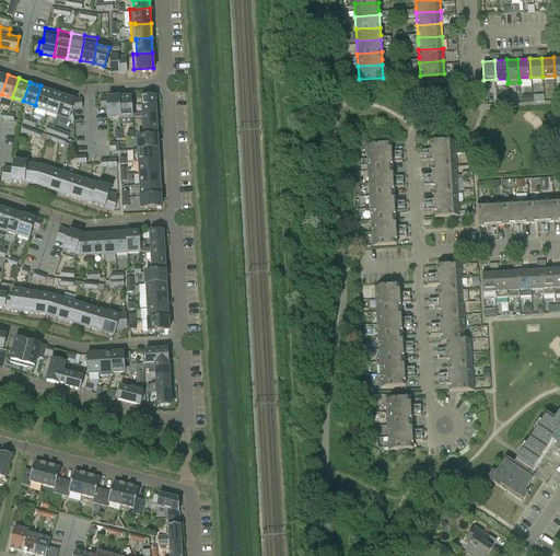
[(35,105),(33,111),(44,114),(46,108),(53,90),(41,85),(35,105)]
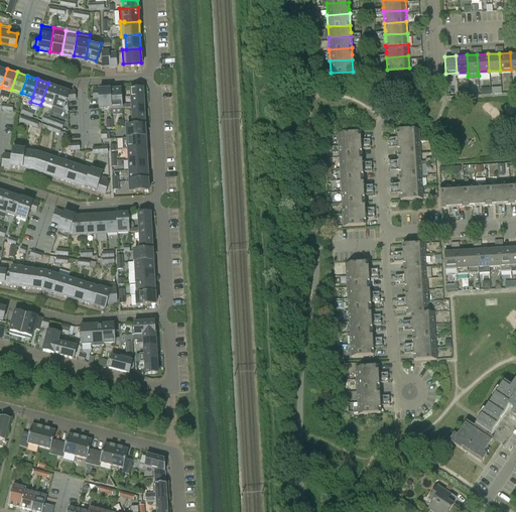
[(48,83),(42,100),(52,104),(58,86),(48,83)]
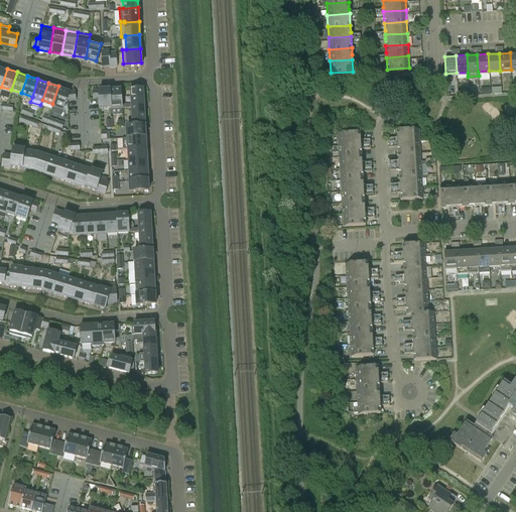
[(132,103),(143,102),(142,85),(131,86),(132,101),(122,101),(122,105),(132,104),(132,103)]
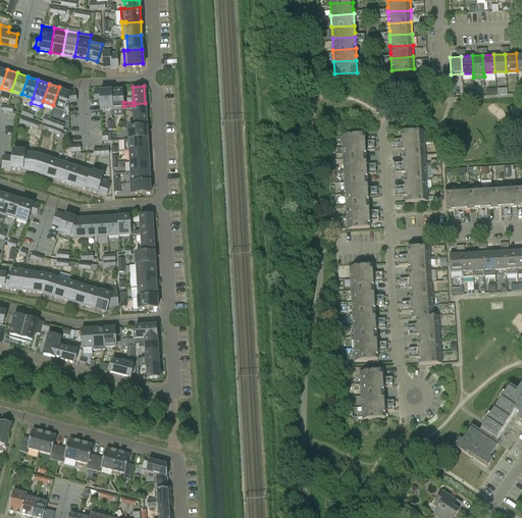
[(69,91),(59,87),(53,105),(64,108),(67,99),(75,98),(75,90),(69,91)]
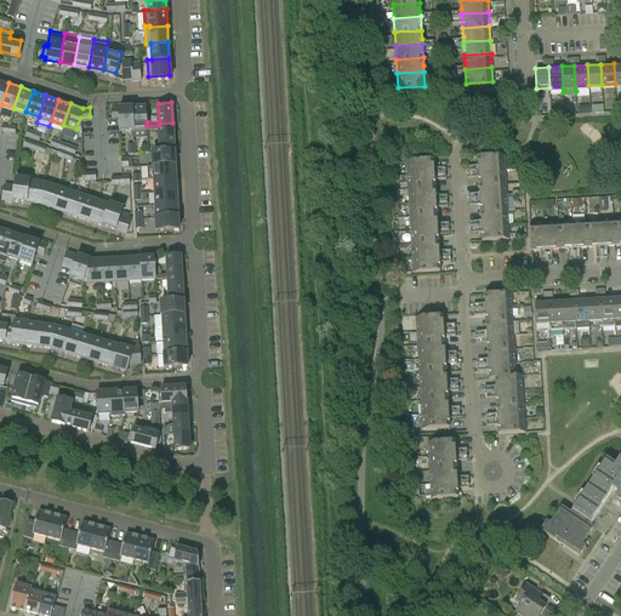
[(134,127),(132,104),(112,106),(112,115),(119,114),(120,127),(134,127)]
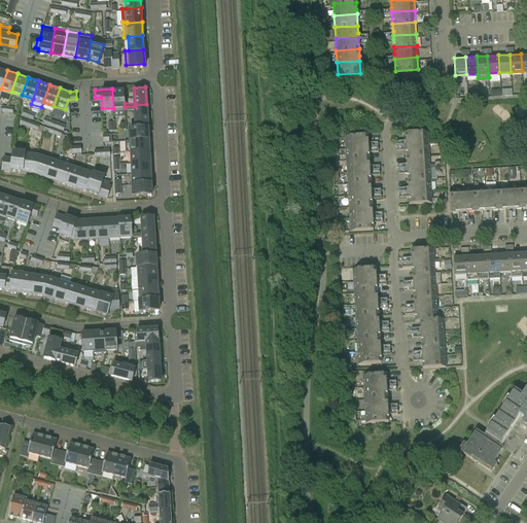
[(125,107),(125,103),(124,89),(112,89),(113,108),(125,107)]
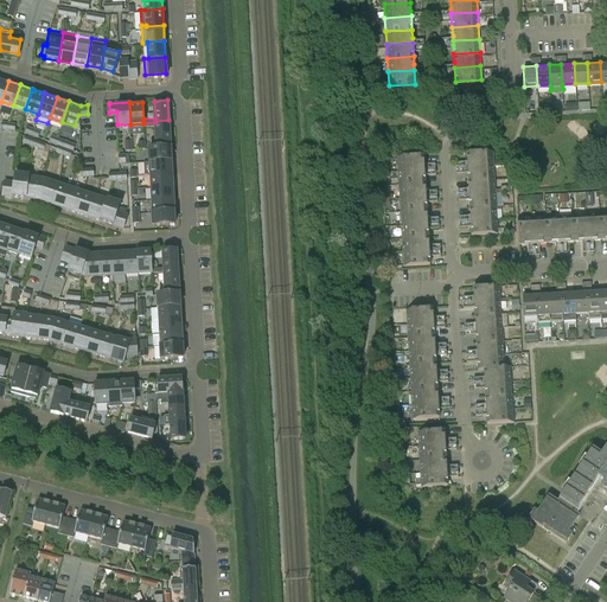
[(157,145),(170,143),(168,120),(155,121),(155,122),(157,145)]
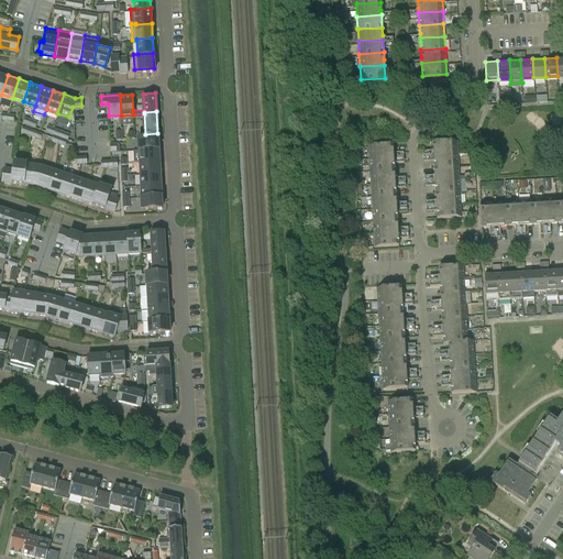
[(31,132),(33,127),(23,123),(21,129),(31,132)]
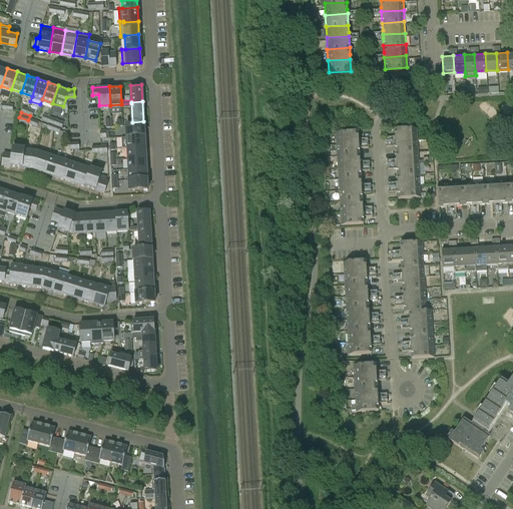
[(39,119),(30,115),(28,120),(37,124),(39,119)]
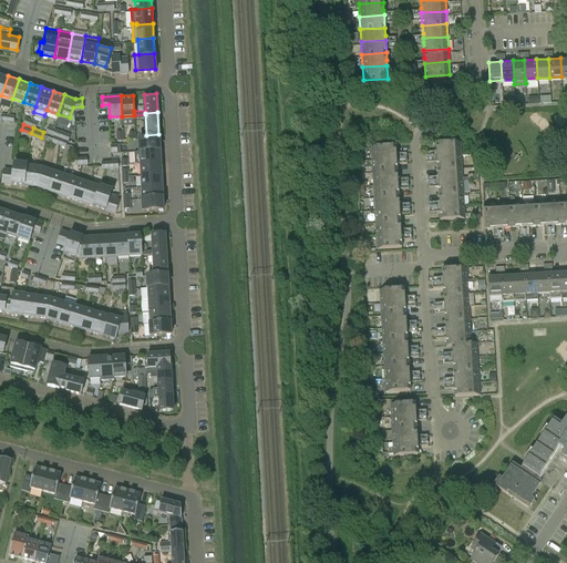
[(146,135),(138,135),(140,149),(160,147),(158,134),(146,135)]
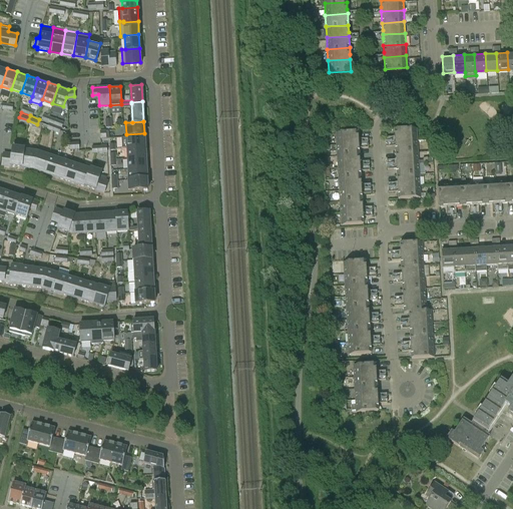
[(394,126),(394,134),(395,138),(417,137),(416,125),(394,126)]
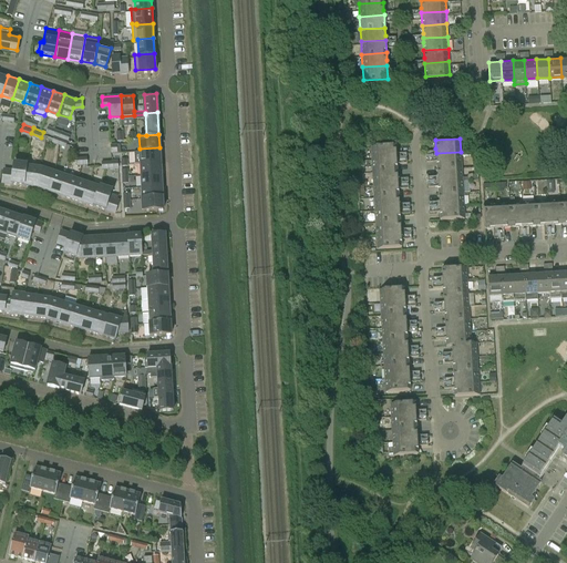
[(115,141),(111,142),(111,150),(121,150),(121,141),(115,141)]
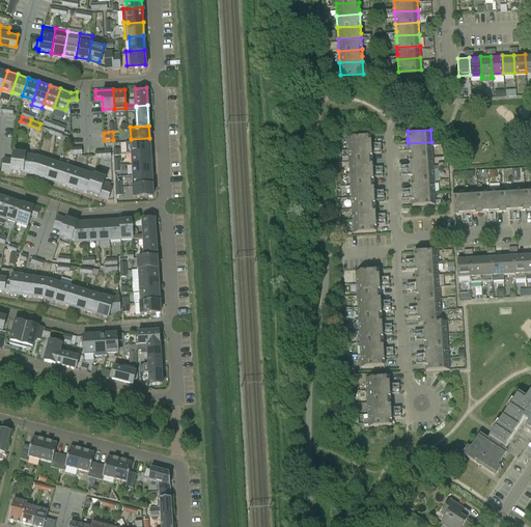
[(370,141),(370,134),(347,135),(347,147),(371,145),(370,141)]
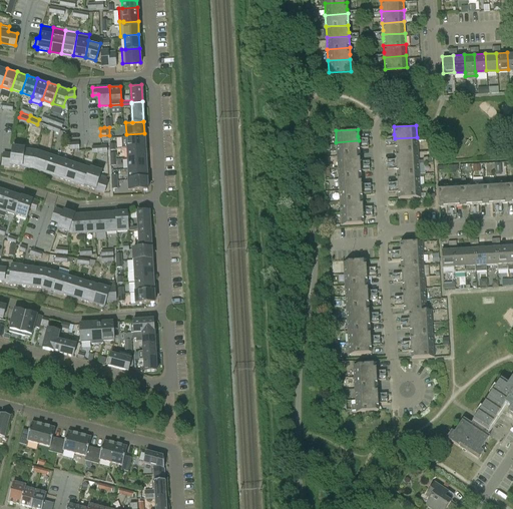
[(126,134),(121,134),(122,145),(126,144),(145,143),(144,133),(126,134)]
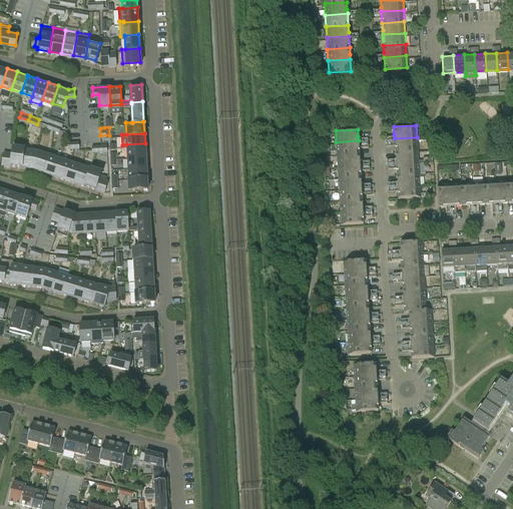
[(395,138),(395,150),(418,148),(417,137),(395,138)]
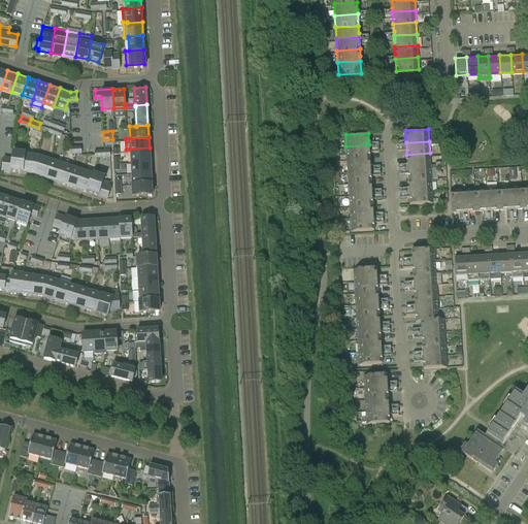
[(3,155),(2,167),(24,170),(26,151),(26,145),(13,144),(12,156),(3,155)]
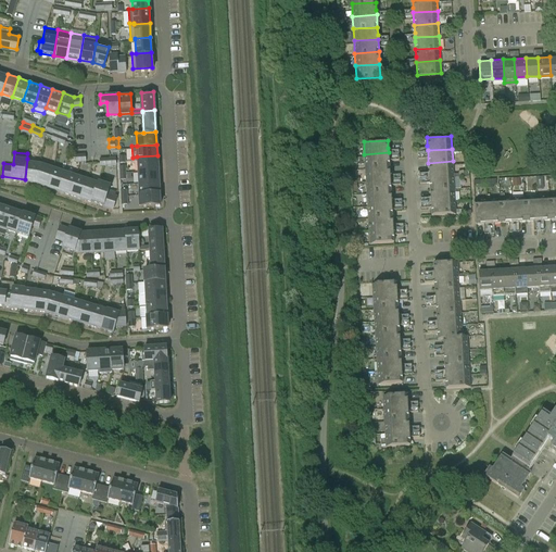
[(389,152),(364,154),(365,166),(389,165),(389,152)]
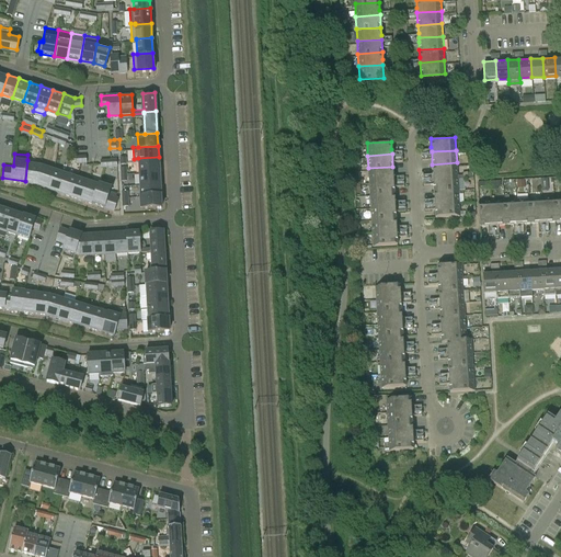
[(159,157),(138,158),(139,170),(159,169),(159,157)]
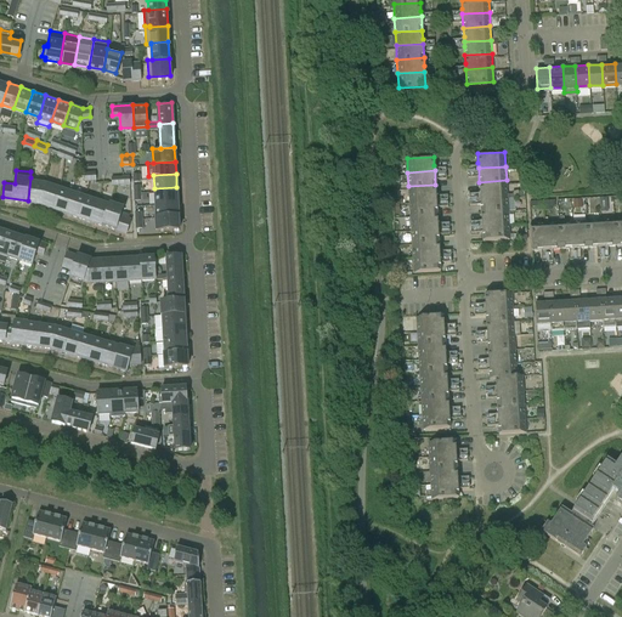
[(30,177),(28,201),(40,202),(45,180),(30,177)]
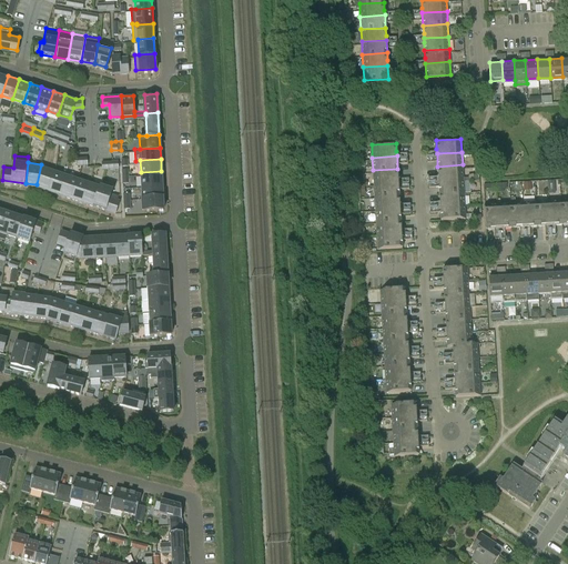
[(54,169),(41,164),(37,184),(49,189),(54,169)]
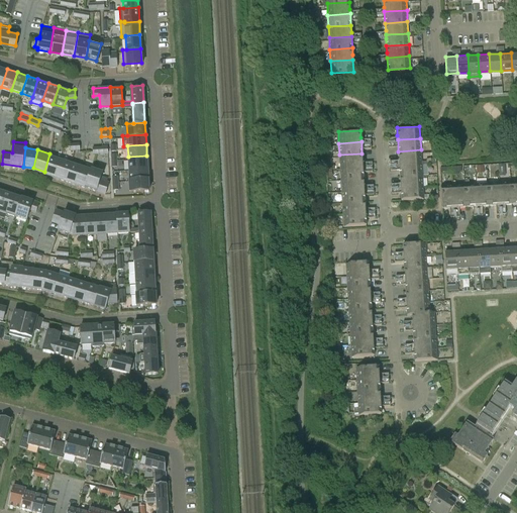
[(399,163),(421,162),(421,149),(398,151),(399,159),(399,163)]
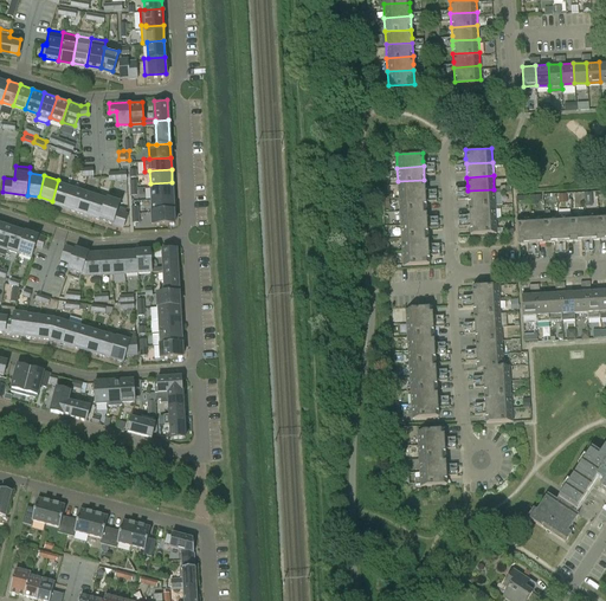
[(58,180),(52,201),(64,205),(71,185),(58,180)]
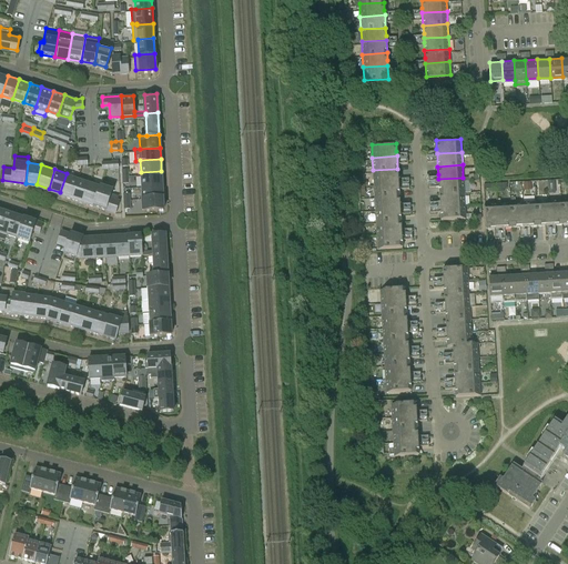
[(397,169),(373,170),(374,182),(398,181),(398,177),(397,169)]
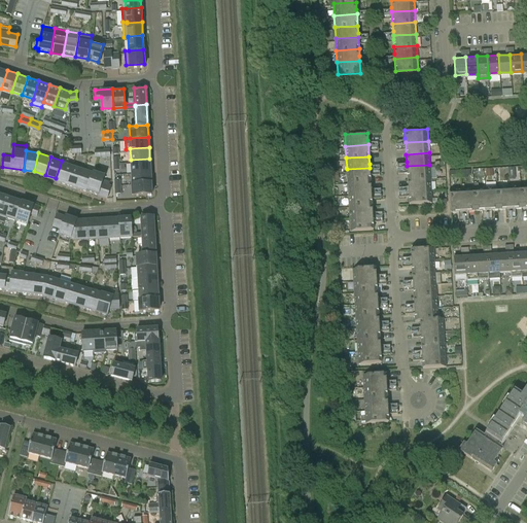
[(149,159),(131,160),(131,171),(150,170),(149,159)]
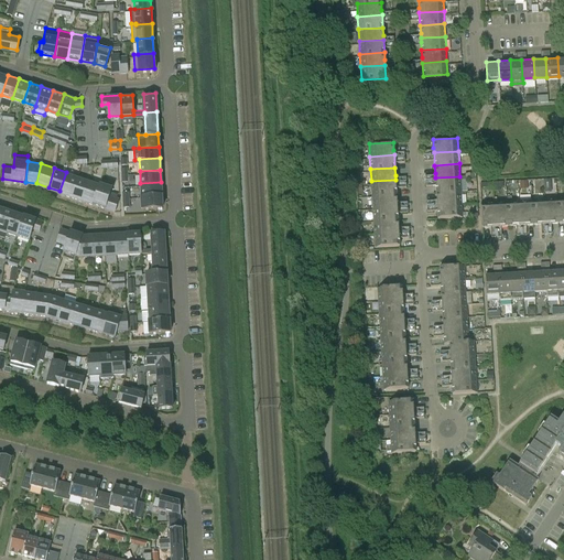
[(77,175),(66,172),(60,191),(71,194),(77,175)]
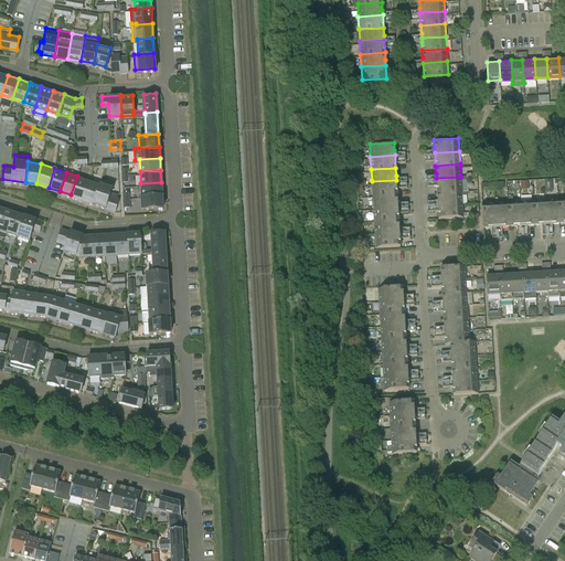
[(77,176),(71,194),(82,199),(88,179),(77,176)]
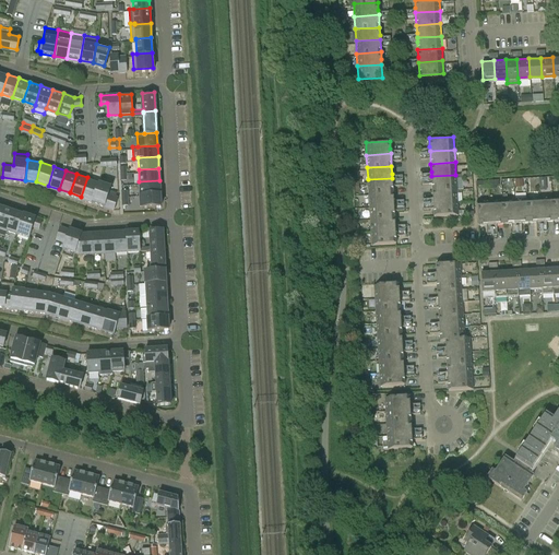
[(432,188),(456,187),(455,175),(431,176),(432,188)]
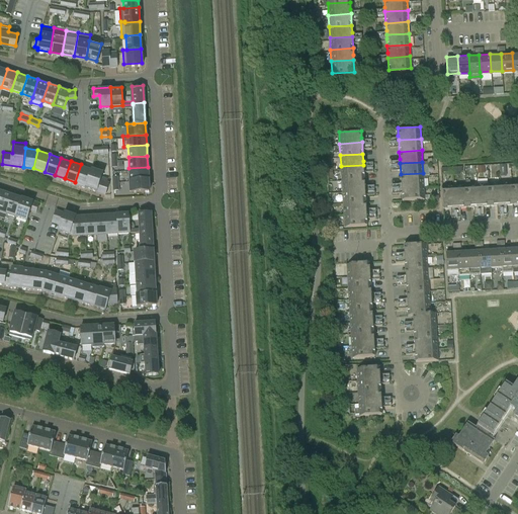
[(91,168),(85,185),(105,192),(108,181),(100,178),(104,167),(93,163),(91,168)]
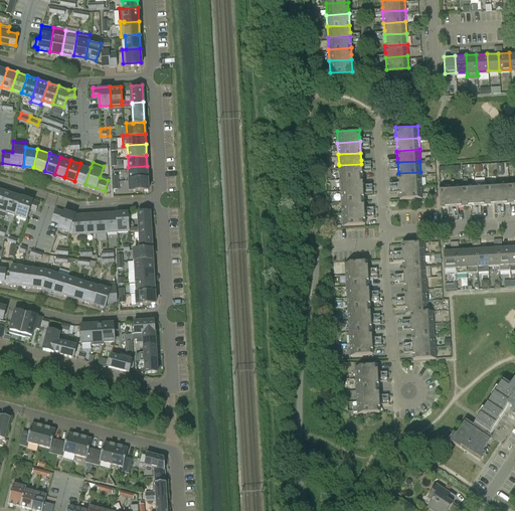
[(74,181),(84,184),(91,167),(80,163),(74,181)]
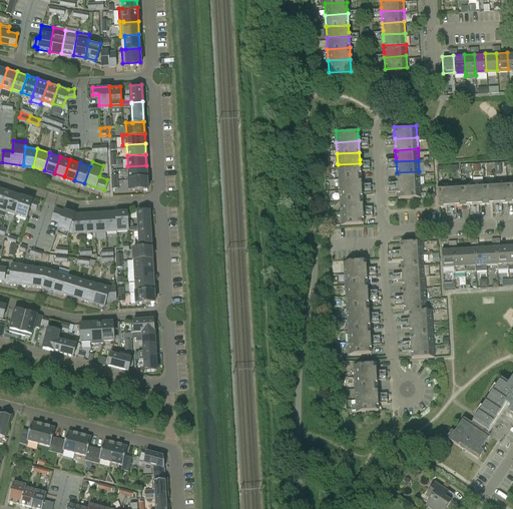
[(360,163),(338,164),(338,176),(361,174),(360,163)]
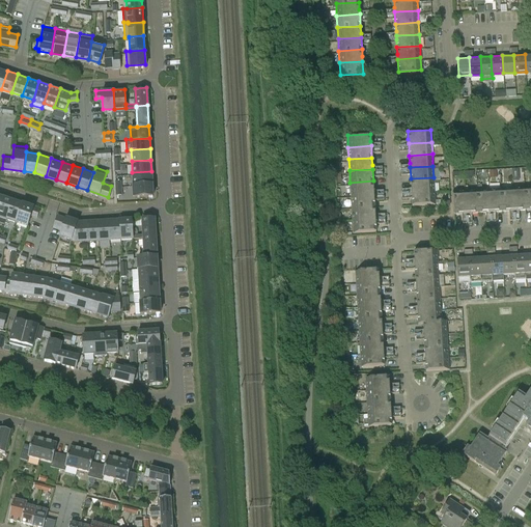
[(151,171),(132,172),(133,184),(151,183),(151,171)]
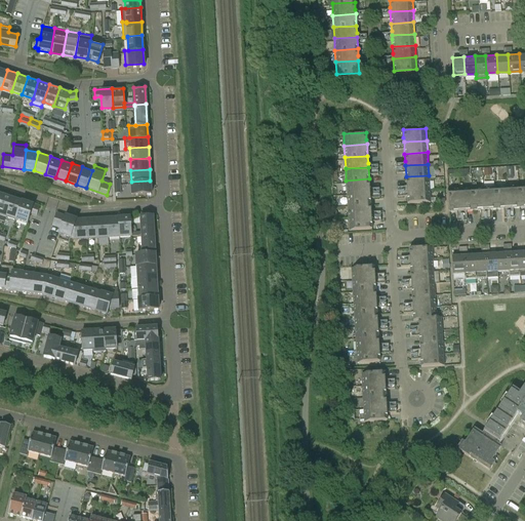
[(430,188),(429,175),(406,176),(406,184),(406,189),(430,188)]
